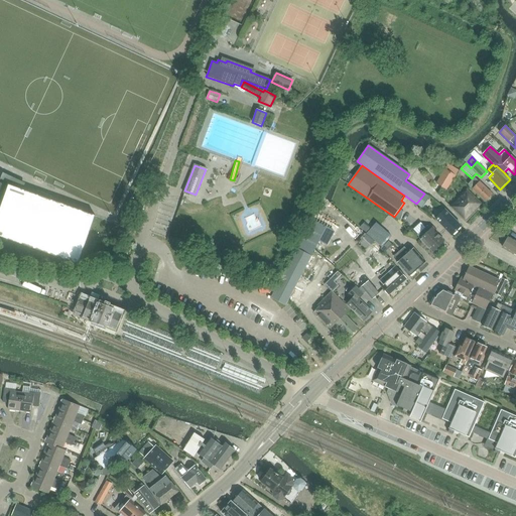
[(423,171),(427,182),(432,180),(428,170),(423,171)]
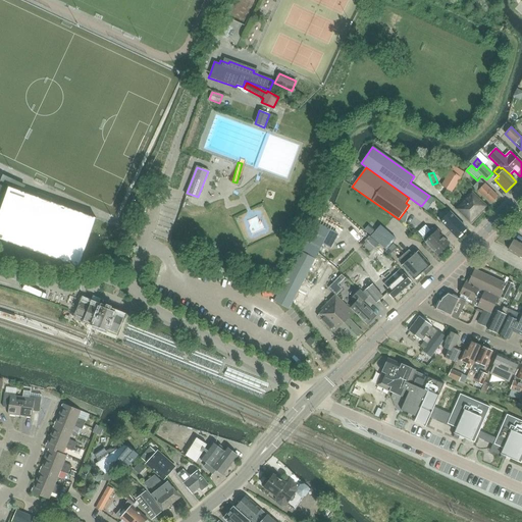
[(442,187),(453,192),(460,178),(450,172),(442,187)]
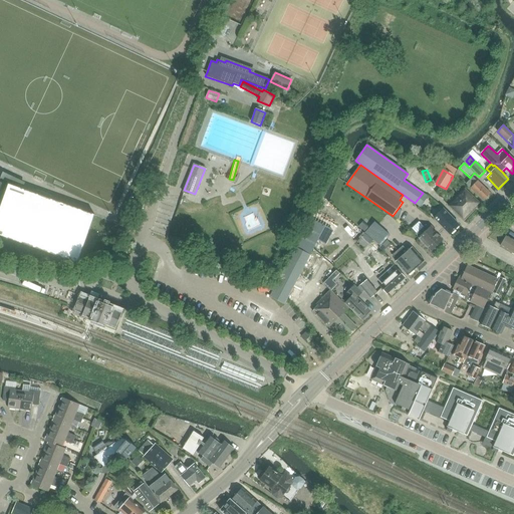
[(225,171),(216,171),(216,180),(225,179),(225,171)]
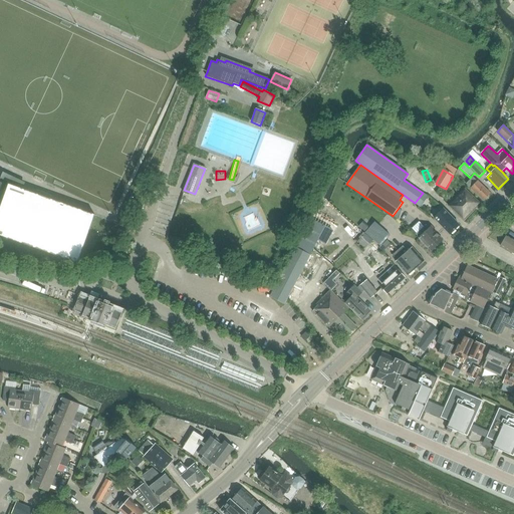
[(467,184),(472,188),(484,200),(491,193),(479,182),(478,183),(473,178),(467,184)]
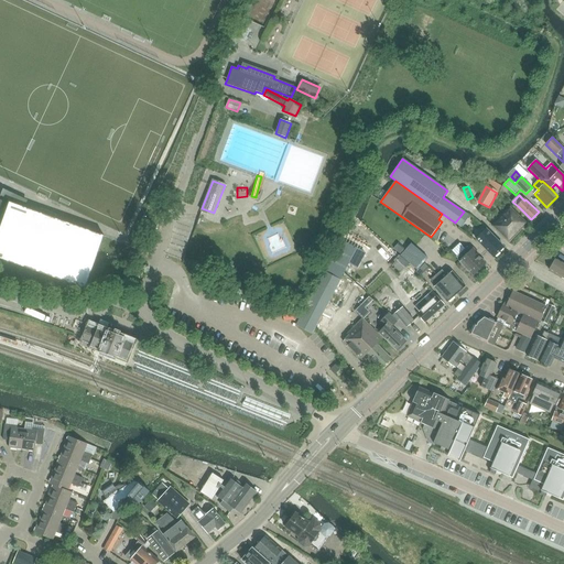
[(0,227),(1,227),(0,229),(0,258),(22,267),(19,274),(52,285),(54,278),(85,289),(104,236),(10,203),(9,205),(0,199),(0,227)]
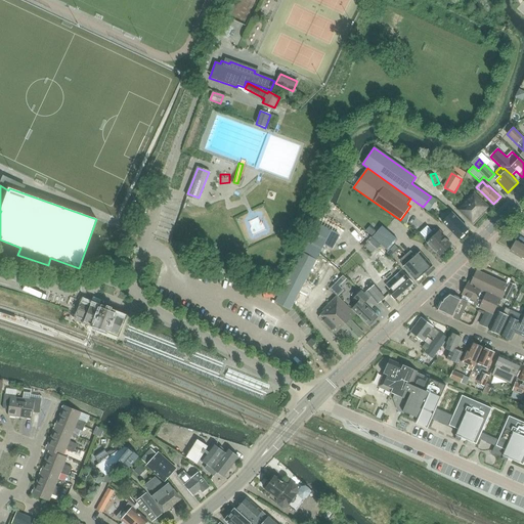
[(474,225),(490,207),(475,192),(457,211),(474,225)]
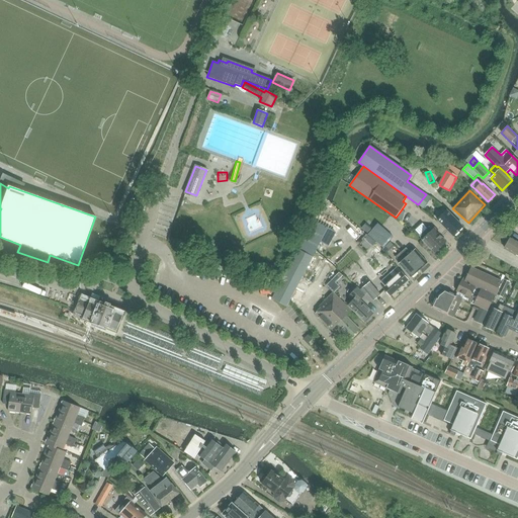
[(462,227),(451,214),(450,216),(446,211),(437,220),(441,224),(441,225),(453,237),(462,227)]
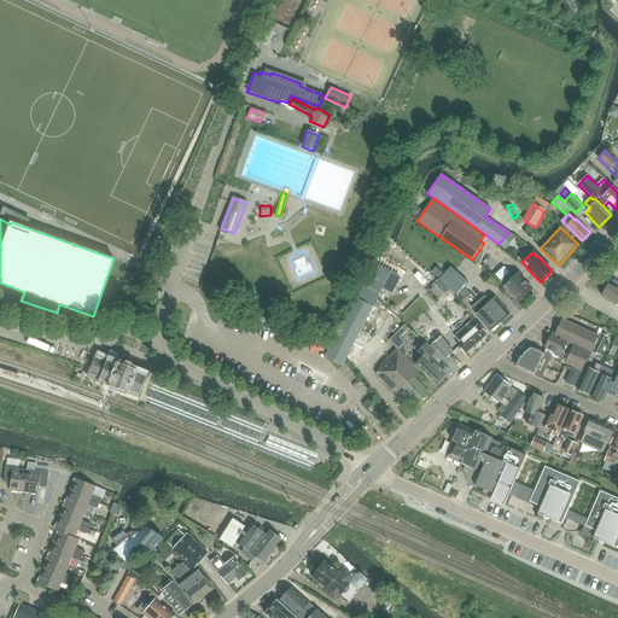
[(377,257),(374,263),(397,274),(396,275),(398,277),(402,269),(377,257)]
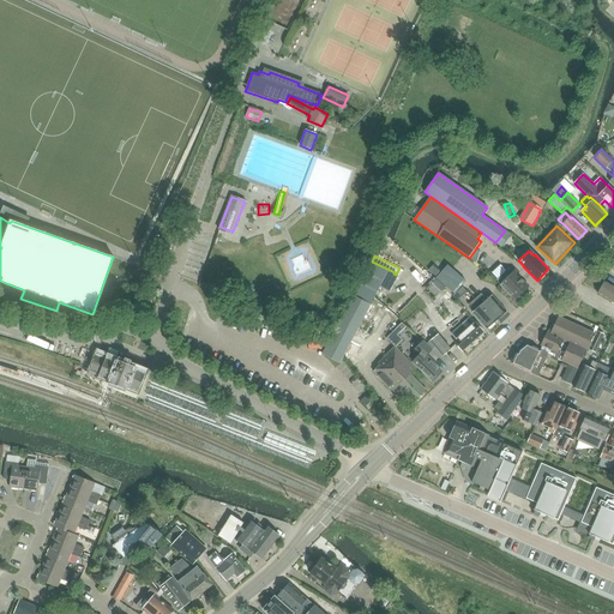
[(389,292),(397,276),(373,264),(371,263),(354,295),(371,305),(380,287),(389,292)]
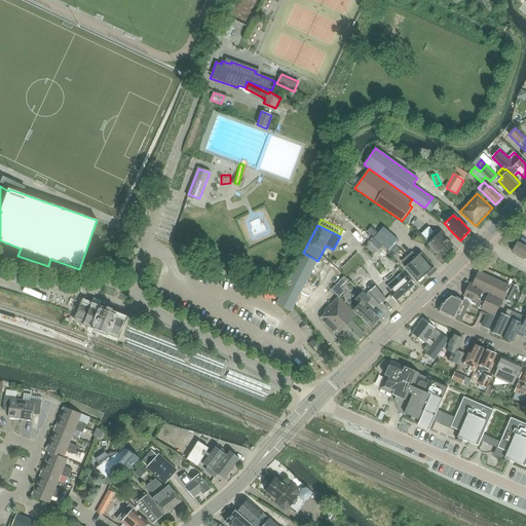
[(389,252),(399,240),(383,227),(374,238),(382,246),(389,252)]
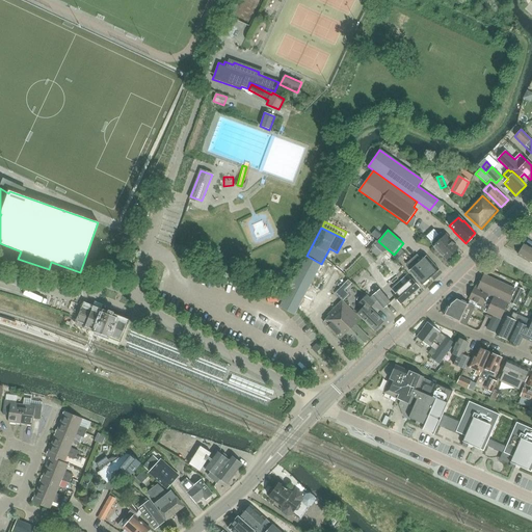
[(433,230),(426,237),(431,242),(433,245),(432,246),(446,260),(458,248),(451,241),(452,240),(446,234),(444,237),(441,233),(439,235),(433,230)]
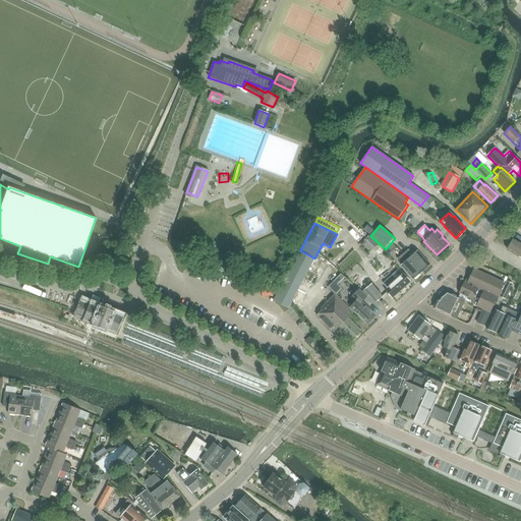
[(520,242),(513,238),(507,249),(520,256),(520,242)]
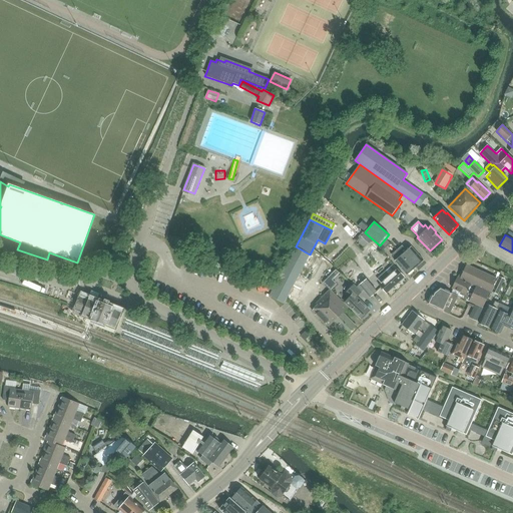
[(122,248),(129,251),(133,242),(126,239),(122,248)]
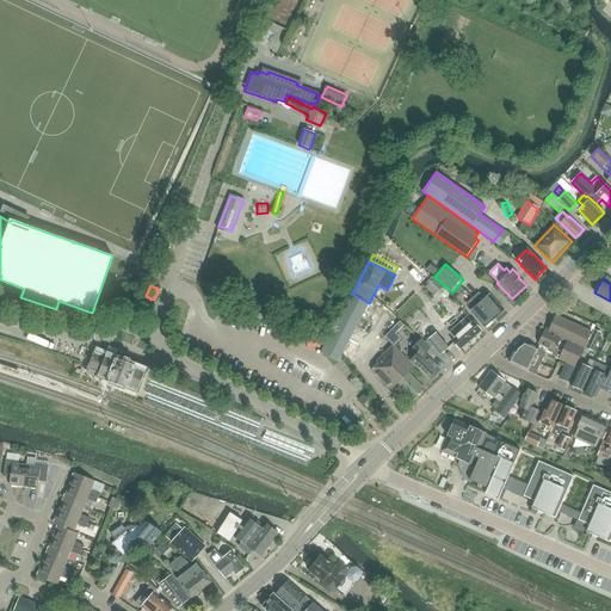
[(479,292),(473,298),(493,320),(505,310),(489,294),(483,298),(479,292)]
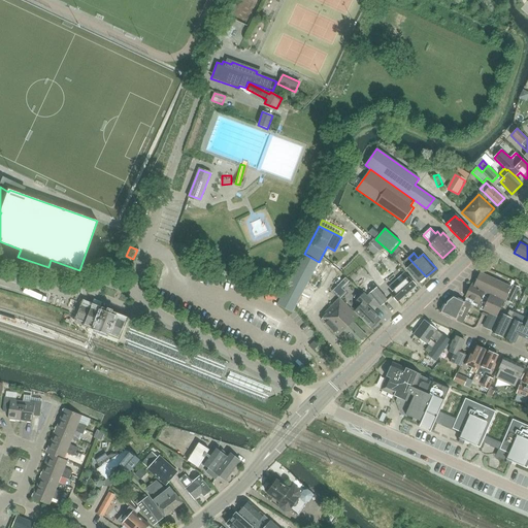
[(304,254),(277,304),(292,312),(319,262),(304,254)]
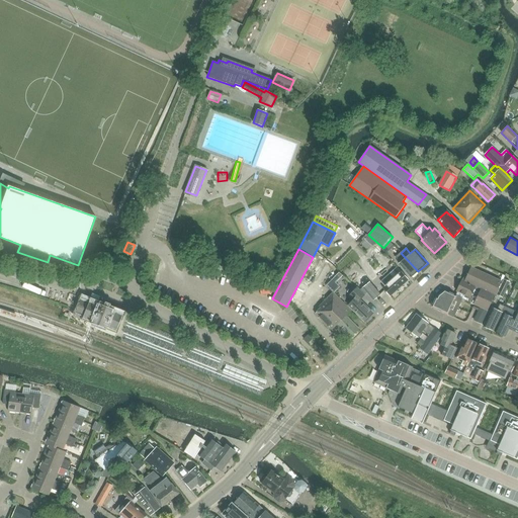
[(396,258),(400,262),(399,264),(411,278),(418,271),(401,253),(396,258)]
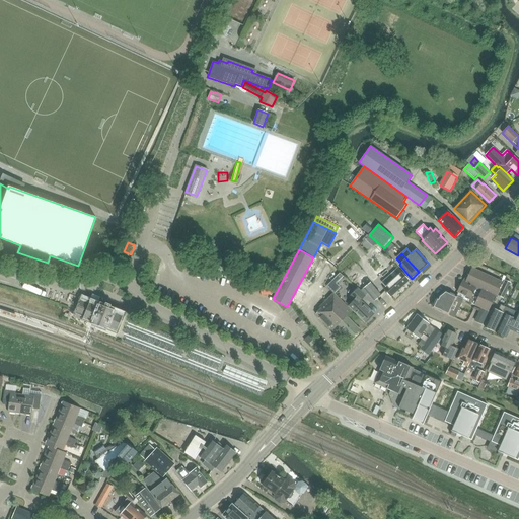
[(463,281),(457,292),(458,293),(465,296),(464,298),(469,300),(468,302),(489,311),(503,282),(472,268),(465,282),(463,281)]
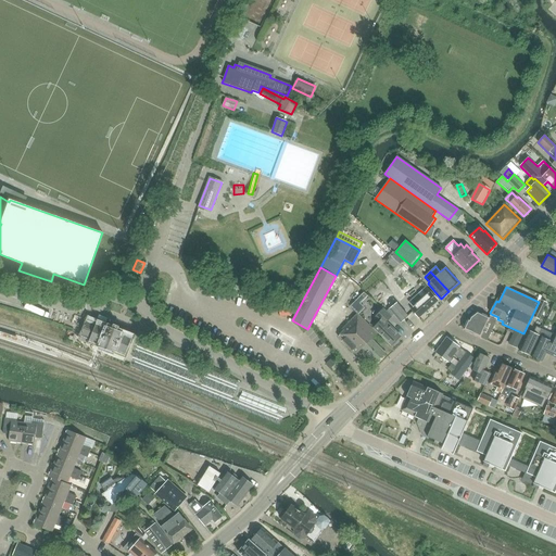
[(419,318),(439,301),(427,288),(408,304),(413,308),(412,311),(419,318)]
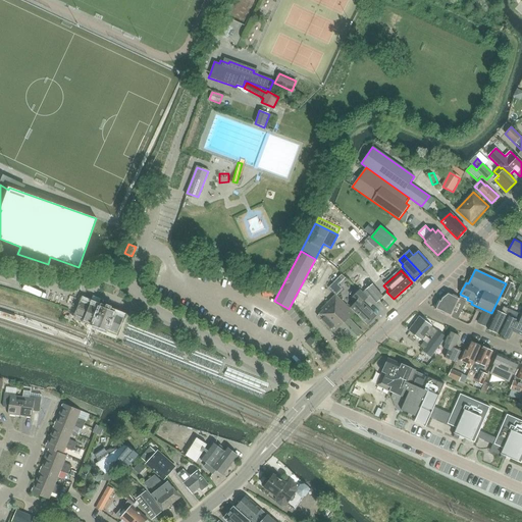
[(343,289),(338,284),(335,281),(329,288),(336,296),(343,289)]
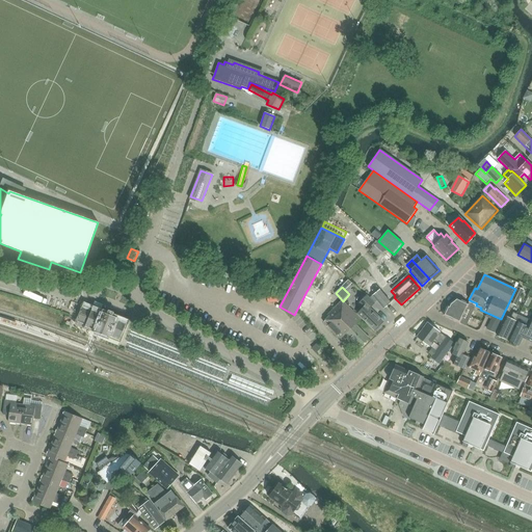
[(524,291),(519,288),(510,304),(516,307),(524,291)]
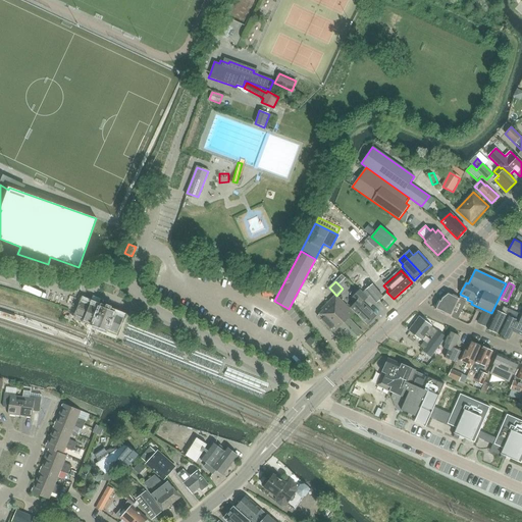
[(377,304),(384,297),(374,284),(369,289),(366,291),(377,304)]
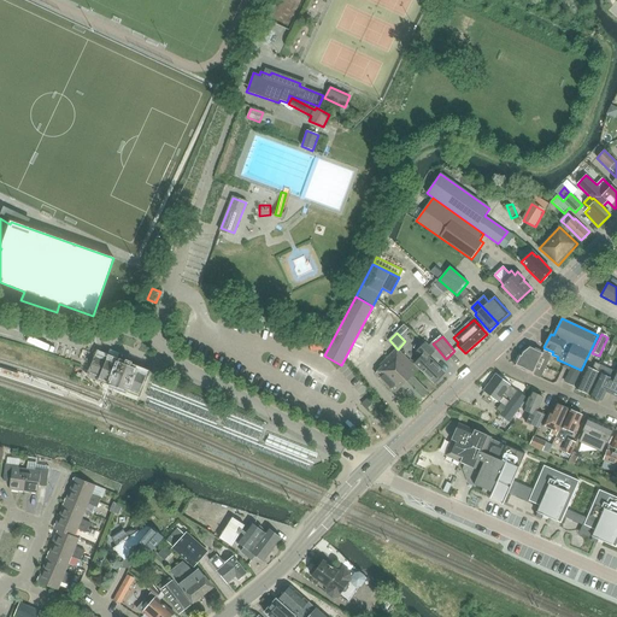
[(425,345),(417,353),(422,357),(415,364),(436,382),(445,372),(429,358),(434,352),(425,345)]
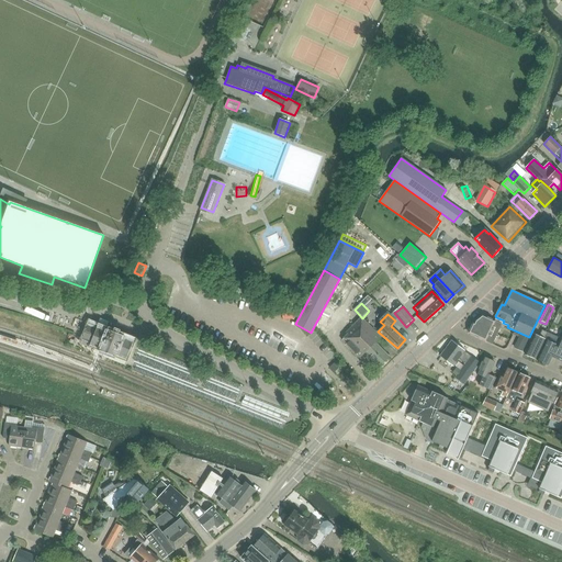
[(492,345),(502,325),(495,322),(483,315),(475,321),(474,324),(473,323),(470,326),(468,328),(469,333),(486,341),(492,345)]
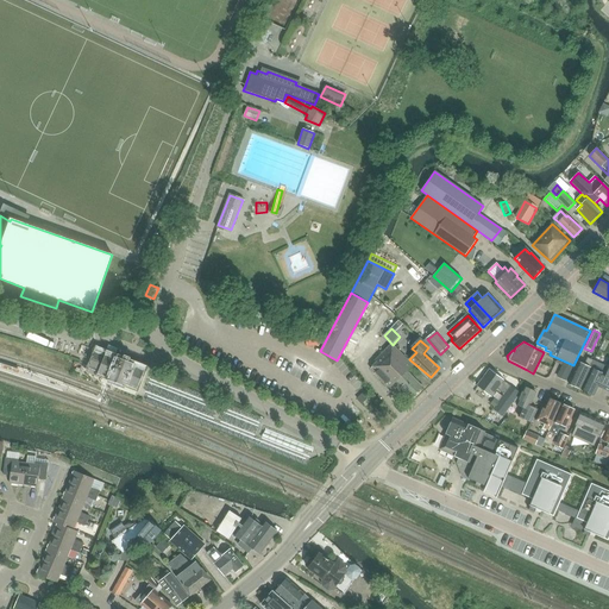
[(396,383),(413,399),(426,384),(410,369),(413,366),(391,346),(376,362),(378,363),(371,370),(391,388),(396,383)]
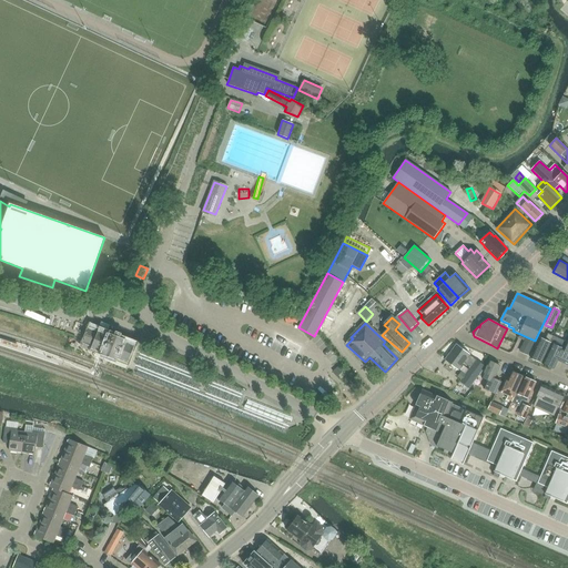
[(113,357),(114,356),(128,362),(134,345),(124,342),(124,341),(110,334),(109,335),(100,332),(99,333),(90,330),(84,343),(93,346),(92,347),(102,352),(102,353),(113,357)]
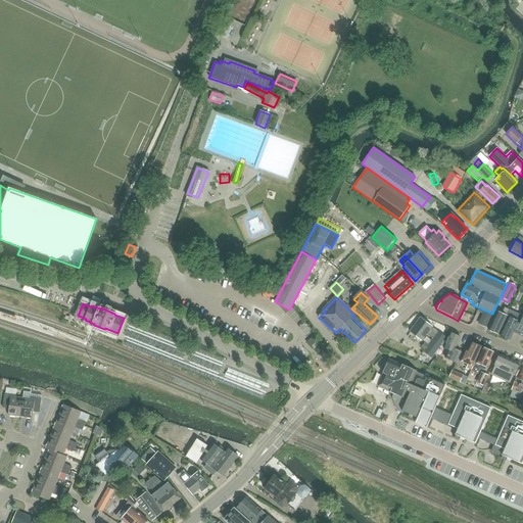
[(488,330),(498,335),(511,311),(505,307),(503,312),(501,313),(497,311),(488,330)]
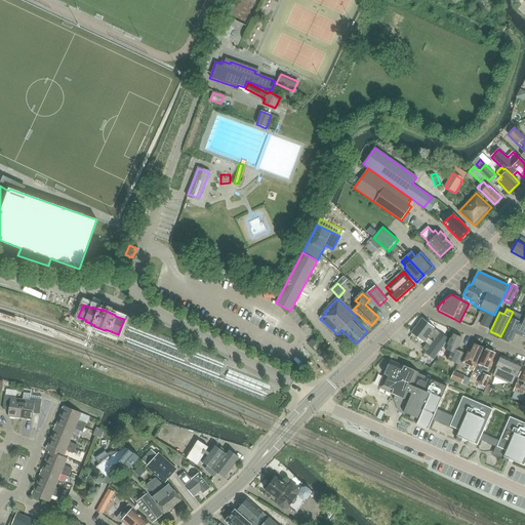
[(501,336),(512,341),(515,334),(524,338),(524,313),(523,317),(513,312),(501,336)]
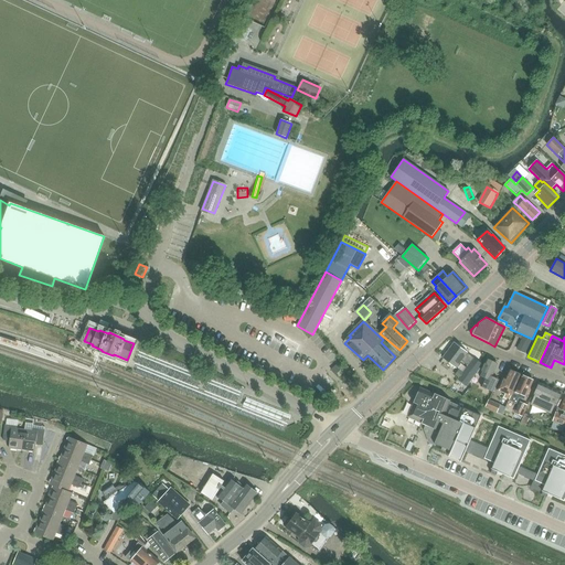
[(516,350),(524,353),(531,340),(523,337),(516,350)]
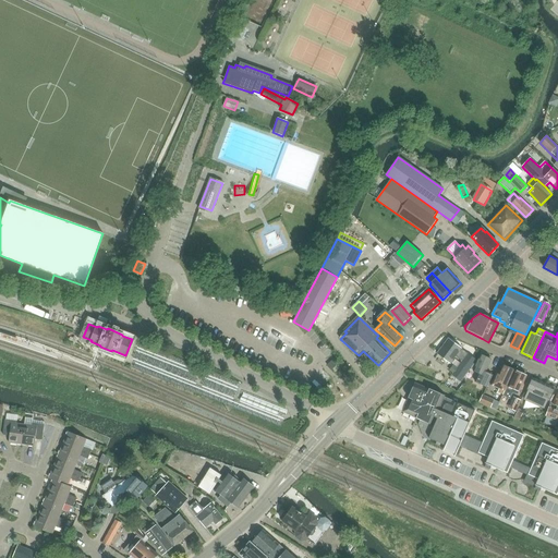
[(449,339),(439,352),(451,361),(456,355),(462,361),(451,375),(461,381),(477,360),(449,339)]
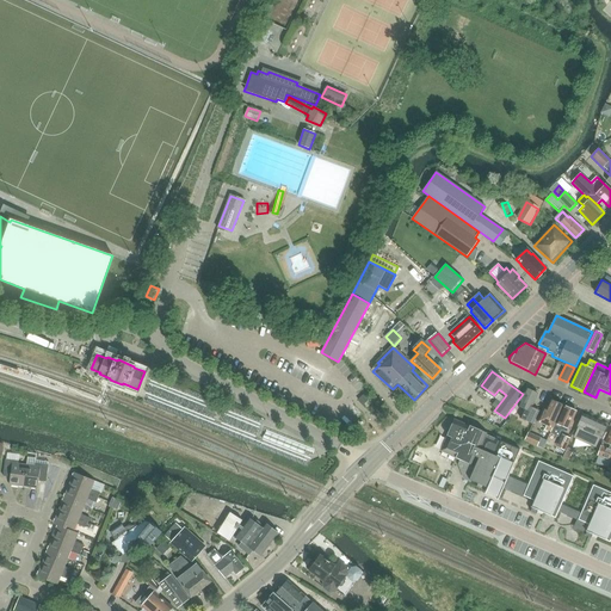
[(532,425),(539,411),(534,408),(539,395),(528,389),(519,407),(524,409),(519,419),(532,425)]
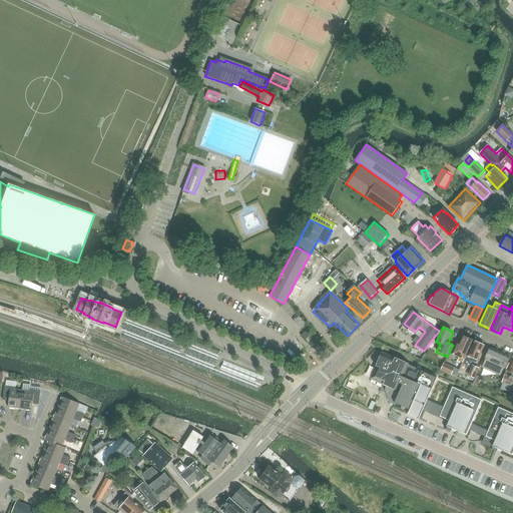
[(459,358),(458,361),(463,363),(473,341),(463,336),(460,344),(457,342),(451,355),(459,358)]
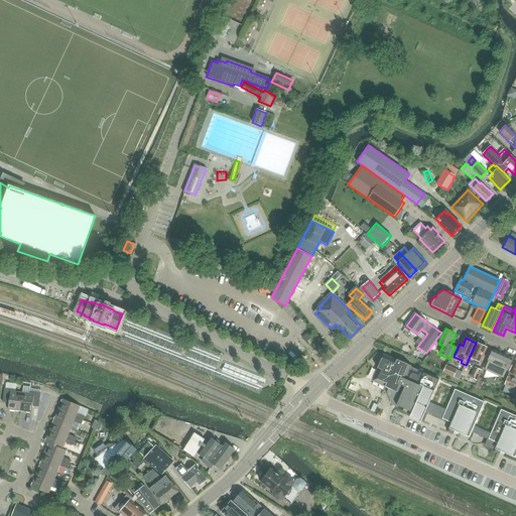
[(487,348),(476,343),(466,367),(471,369),(474,364),(479,366),(487,348)]
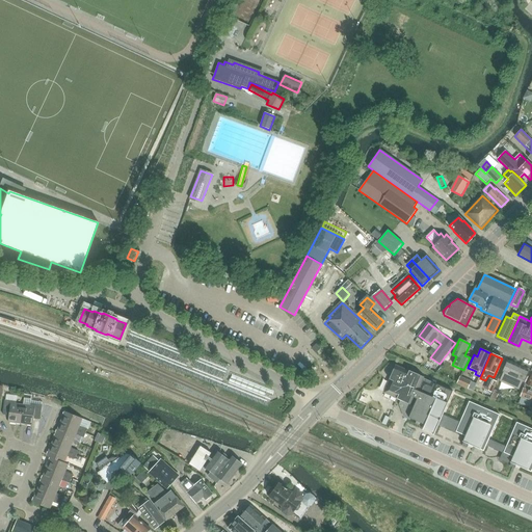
[(415,354),(411,360),(419,363),(421,356),(415,354)]
